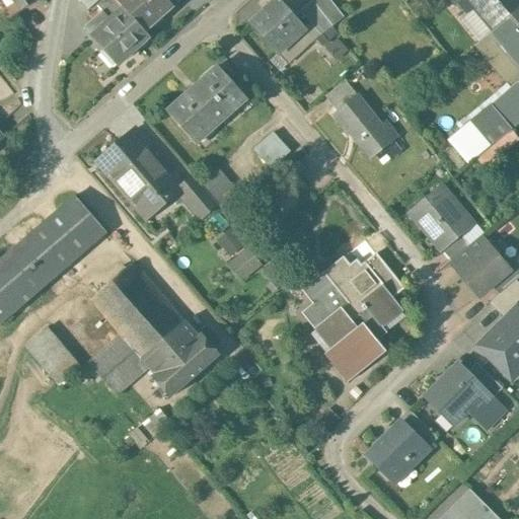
[(32,0),(13,0),(21,11),(34,2),(32,0)]
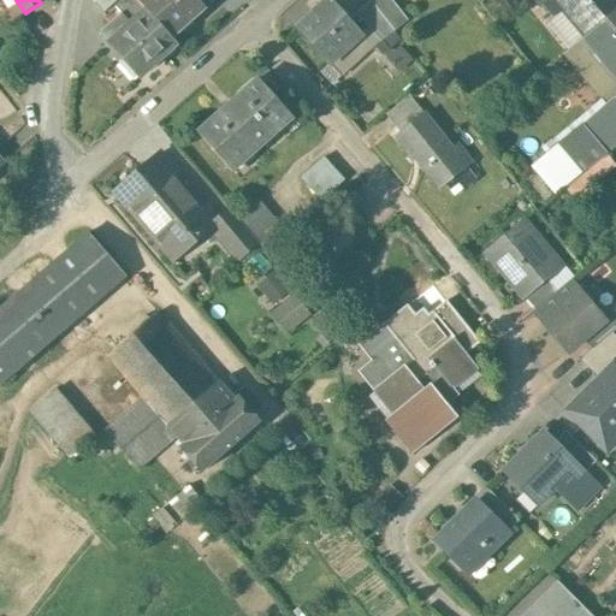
[(138,4),(135,0),(119,0),(113,6),(120,15),(131,27),(111,43),(111,45),(124,59),(119,64),(135,82),(176,45),(171,40),(138,4)]
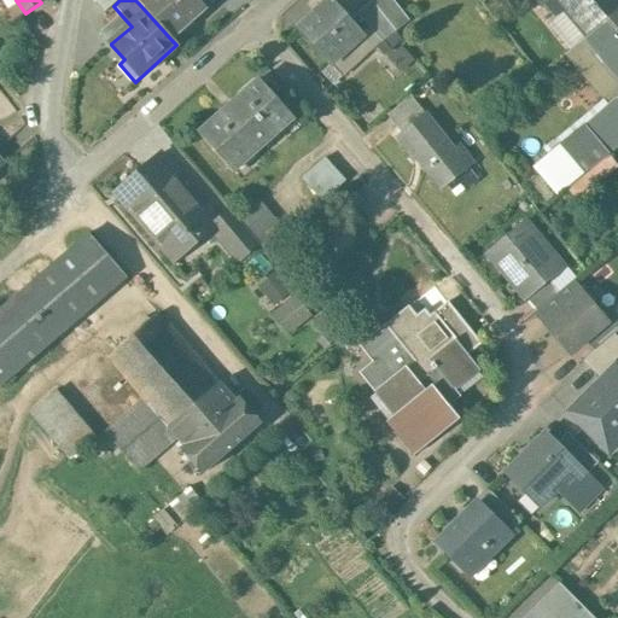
[(193,0),(141,0),(139,4),(172,40),(204,11),(193,0)]
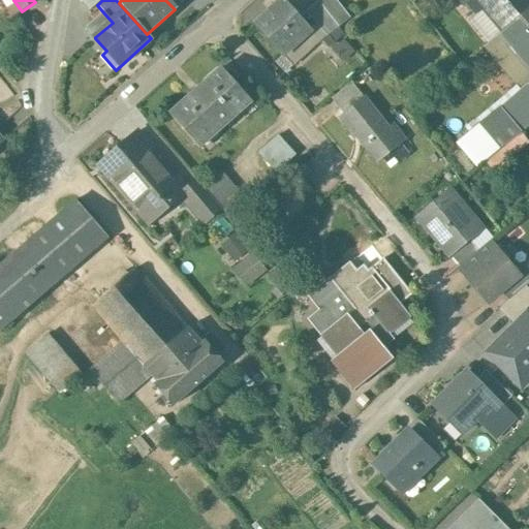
[(299,18),(282,0),(255,25),(291,66),(325,34),(317,25),(311,31),(299,18)]
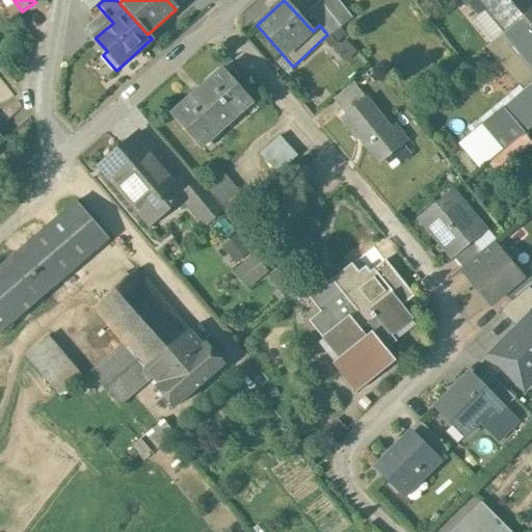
[(338,0),(321,0),(319,1),(341,27),(352,19),(338,0)]
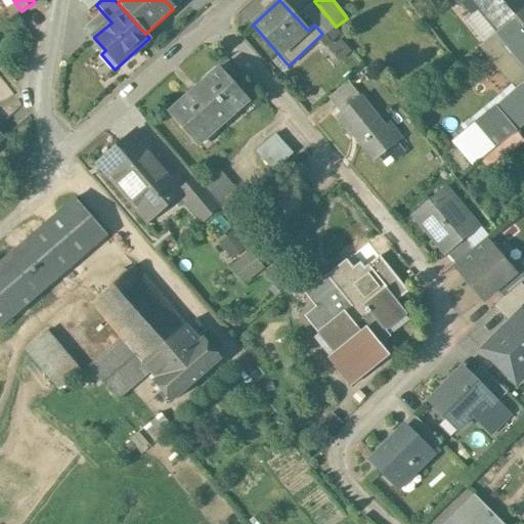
[(523,0),(469,0),(463,5),(471,15),(477,10),(496,33),(523,8),(523,0)]
